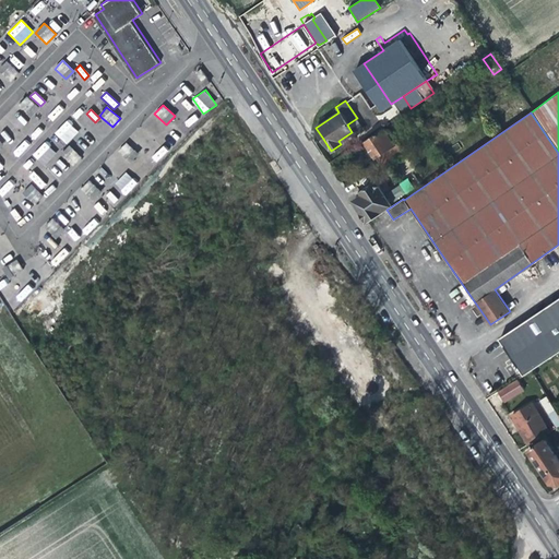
[(364,129),(357,118),(347,125),(352,132),(339,141),(341,144),(364,129)]
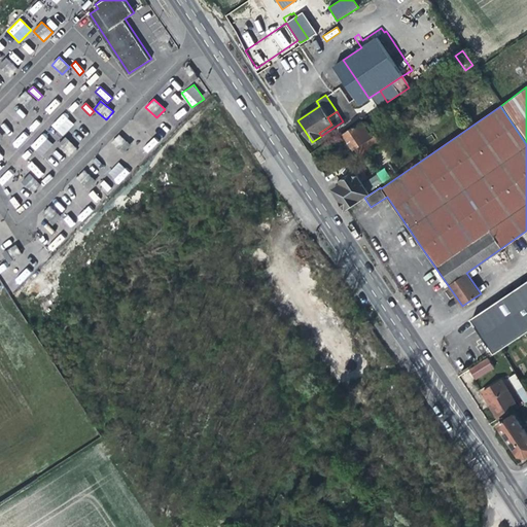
[(62,136),(74,125),(64,113),(51,125),(62,136)]
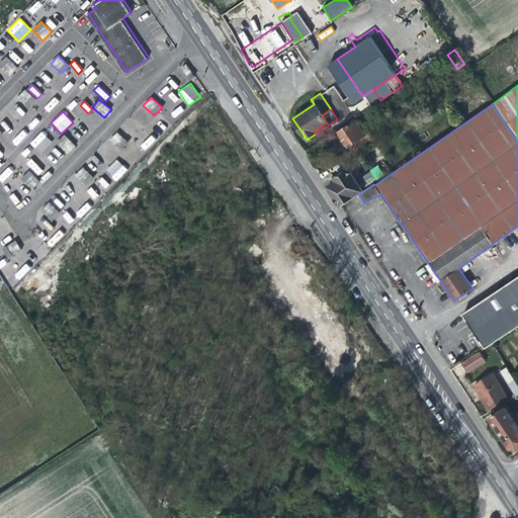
[(362,119),(357,123),(355,119),(338,132),(345,143),(352,154),(375,140),(362,119)]
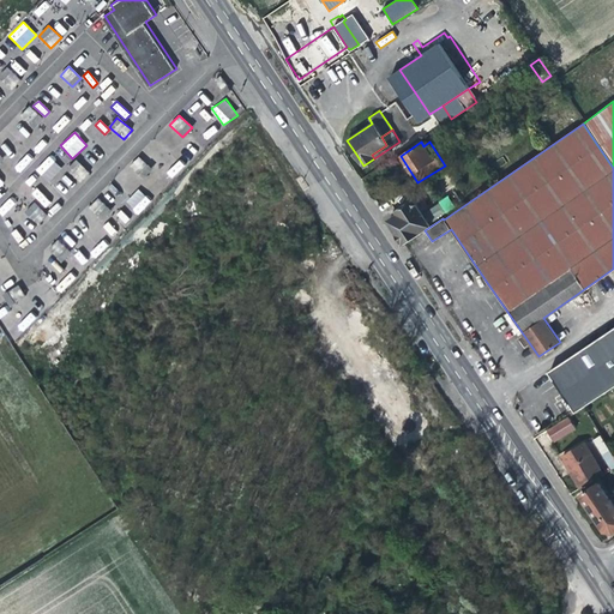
[(36,169),(49,182),(61,169),(49,156),(36,169)]
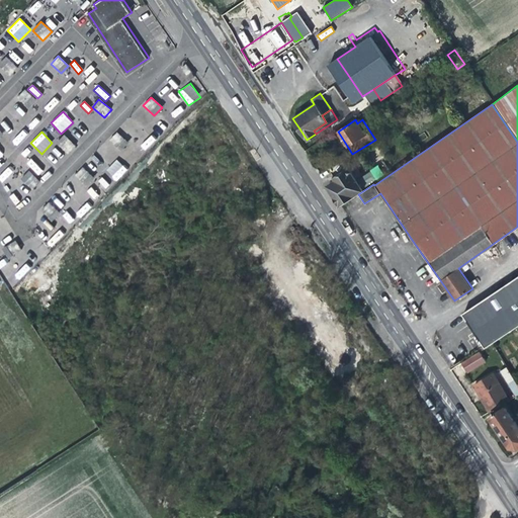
[(116,133),(109,141),(119,150),(127,142),(116,133)]
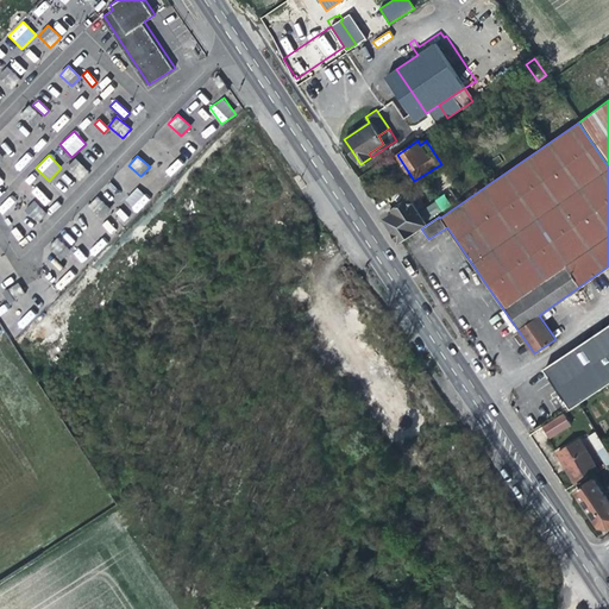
[(176,158),(164,171),(170,177),(182,164),(176,158)]
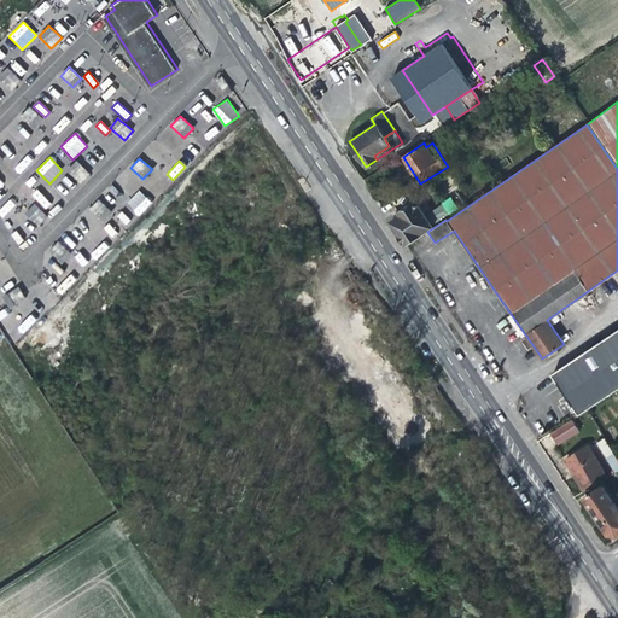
[(471,161),(458,168),(468,186),(481,178),(471,161)]
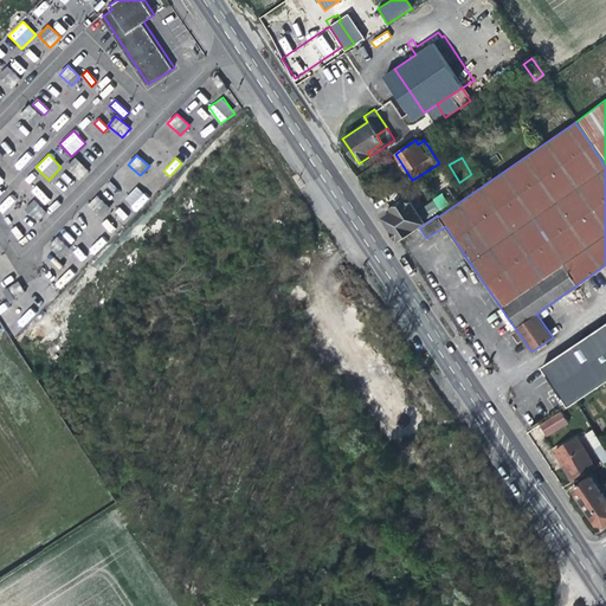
[(425,178),(434,192),(449,182),(439,168),(425,178)]
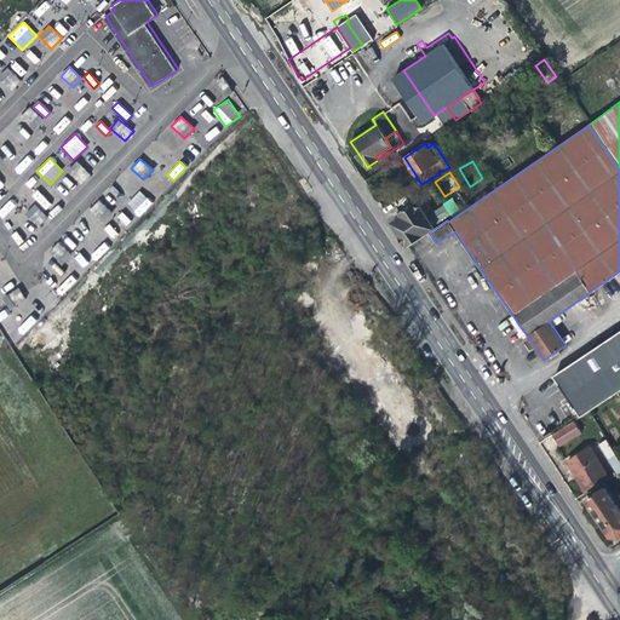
[(38,190),(32,195),(45,211),(51,205),(38,190)]
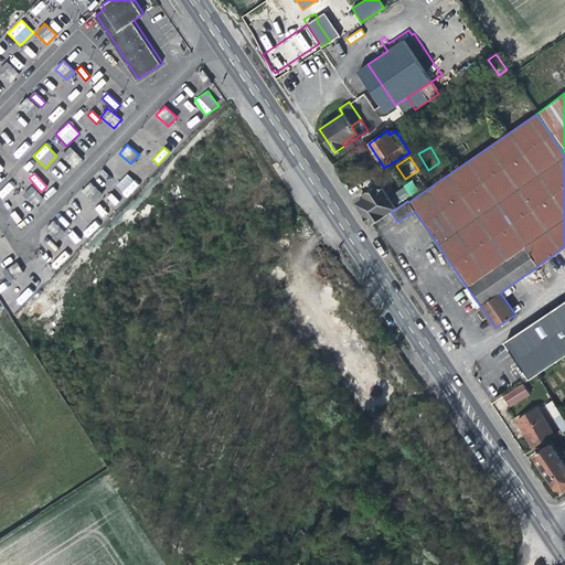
[(127,198),(139,184),(127,173),(115,187),(127,198)]
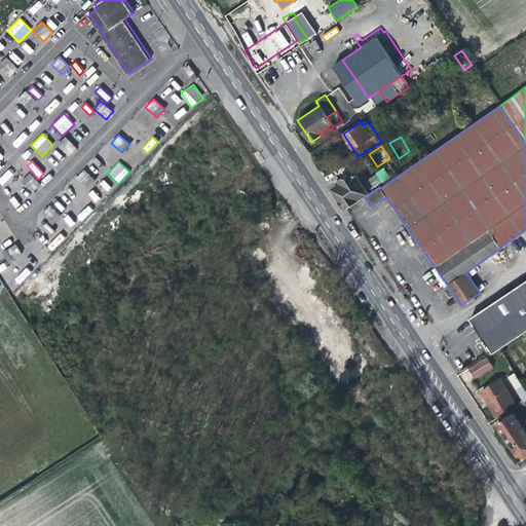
[(0,181),(2,184),(13,175),(9,170),(0,177),(0,181)]
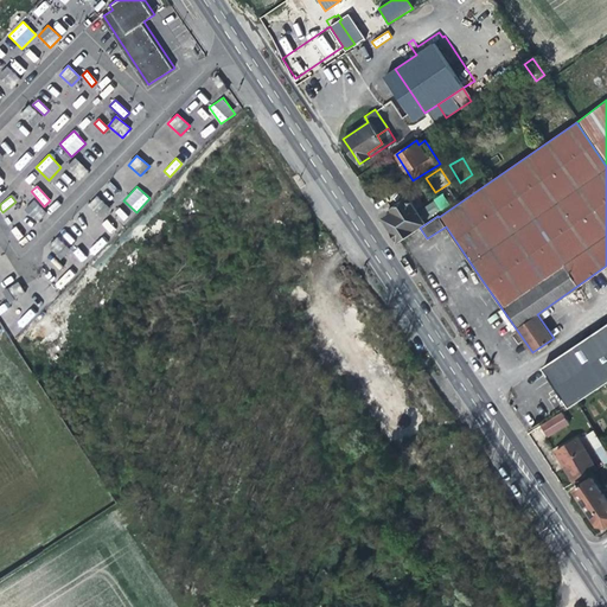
[(100,217),(109,209),(97,196),(88,205),(100,217)]
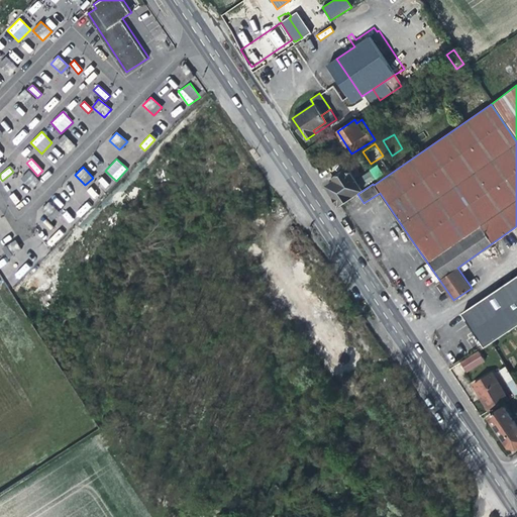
[(330,182),(326,185),(332,195),(340,206),(357,194),(364,190),(356,180),(347,168),(331,178),(333,180),(330,182)]
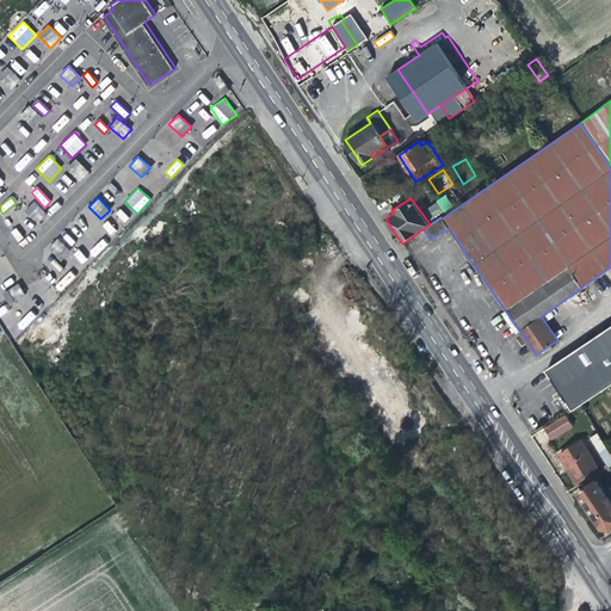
[(34,202),(25,210),(37,223),(45,214),(34,202)]
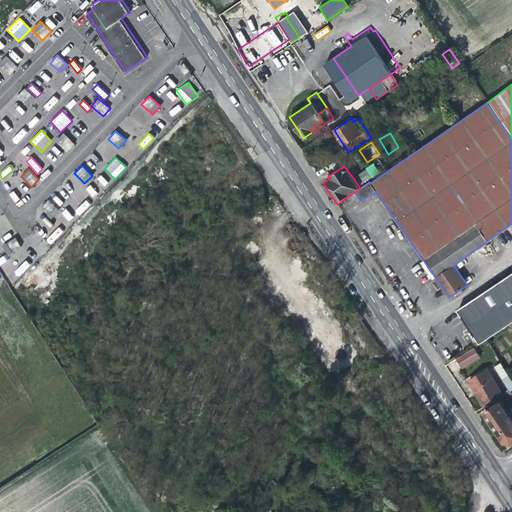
[(367,171),(359,174),(361,181),(370,178),(367,171)]
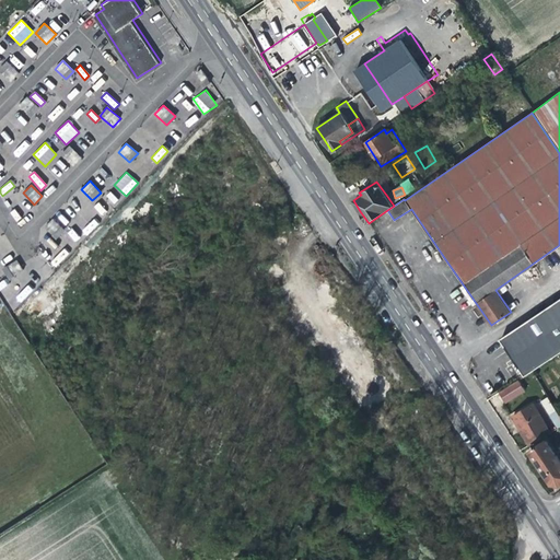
[(105,198),(115,203),(118,197),(109,191),(105,198)]
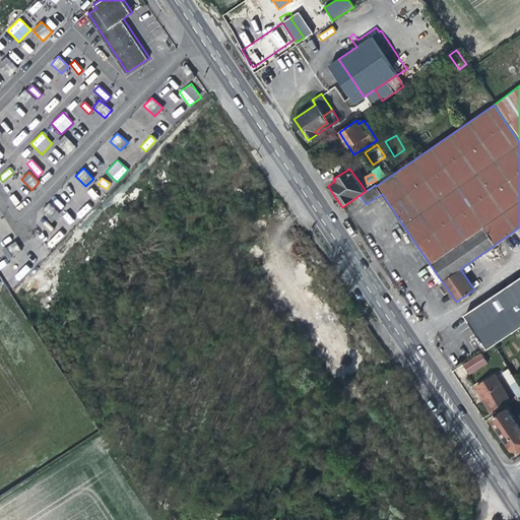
[(519,275),(464,313),(475,330),(486,347),(519,324),(519,275)]
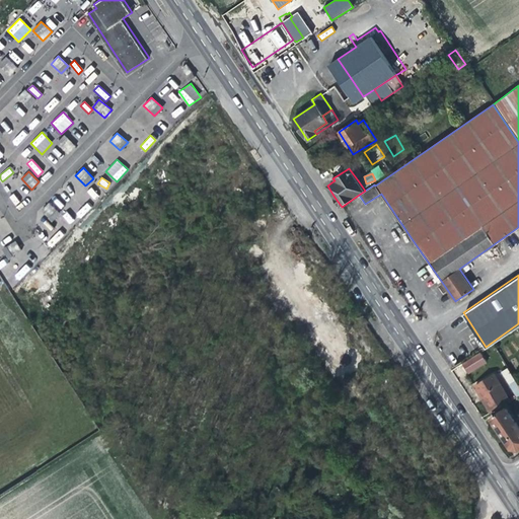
[(467,374),(487,363),(479,352),(460,364),(467,374)]
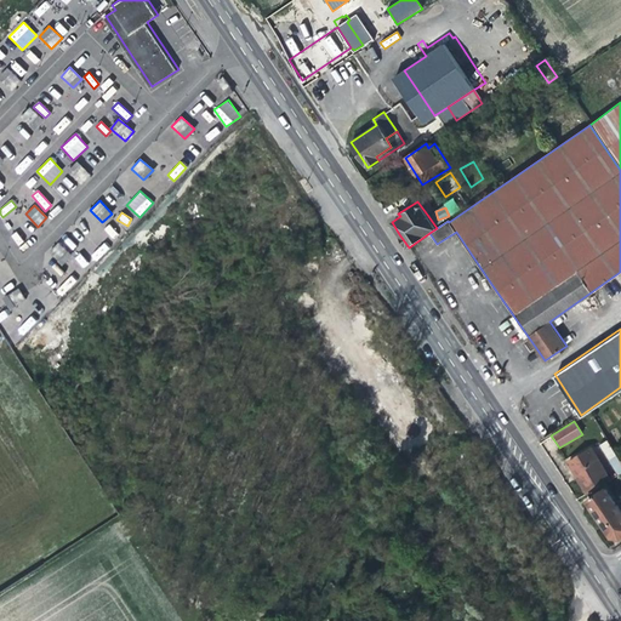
[(617,476),(620,472),(620,462),(620,461),(609,444),(602,449),(617,476)]
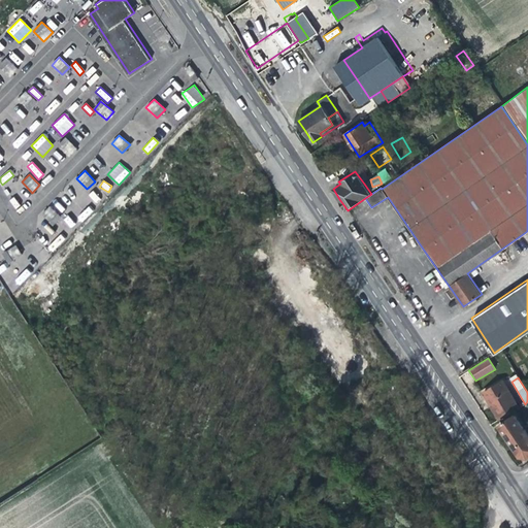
[(499,420),(518,408),(501,381),(483,392),(491,406),(499,420)]
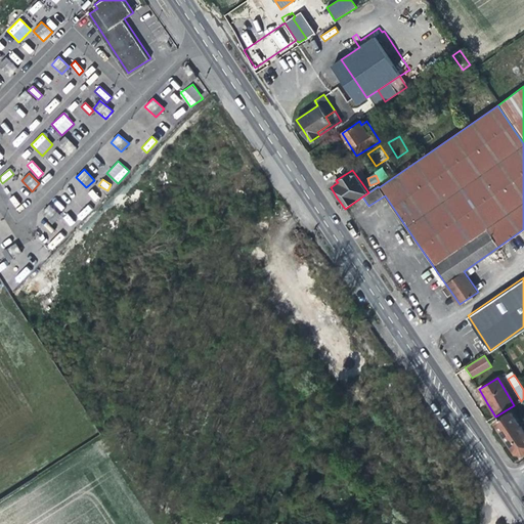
[(515,452),(521,454),(523,452),(523,432),(510,412),(494,423),(505,438),(515,452)]
